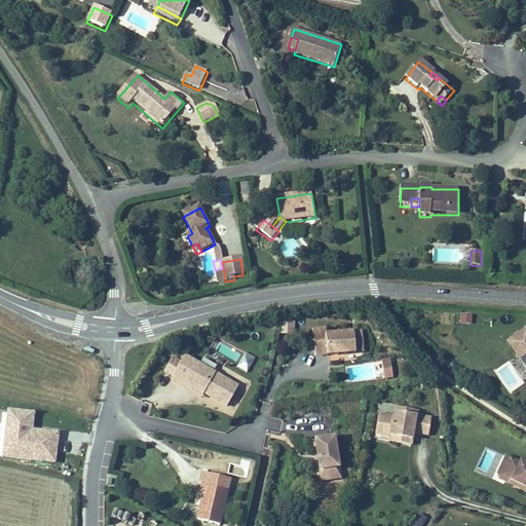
[(217,284),(225,282),(224,272),(216,274),(217,284)]
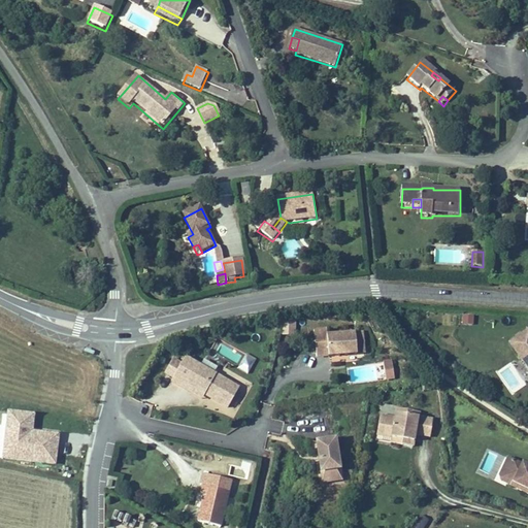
[(461,324),(473,325),(474,315),(461,314),(461,324)]
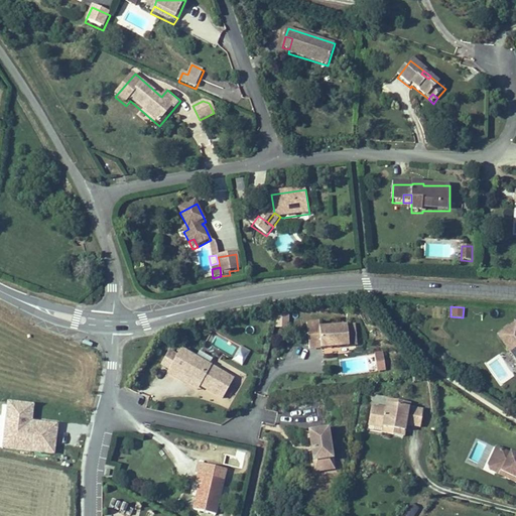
[(288,328),(289,312),(275,312),(275,327),(288,328)]
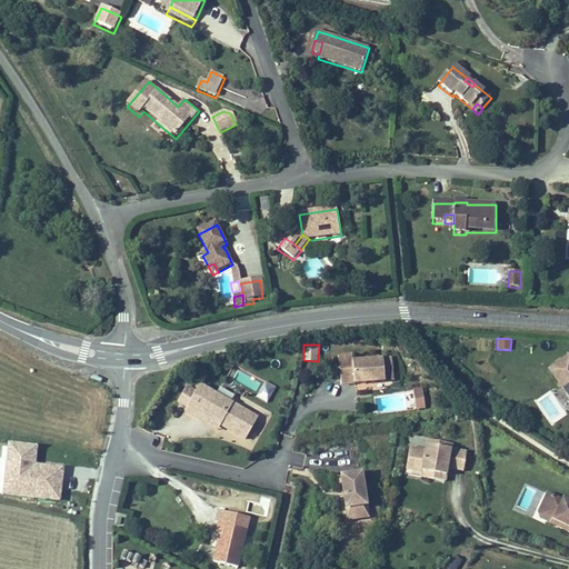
[(338,352),(340,382),(367,380),(366,378),(370,378),(371,380),(385,379),(382,356),(382,353),(352,356),(351,351),(338,352)]
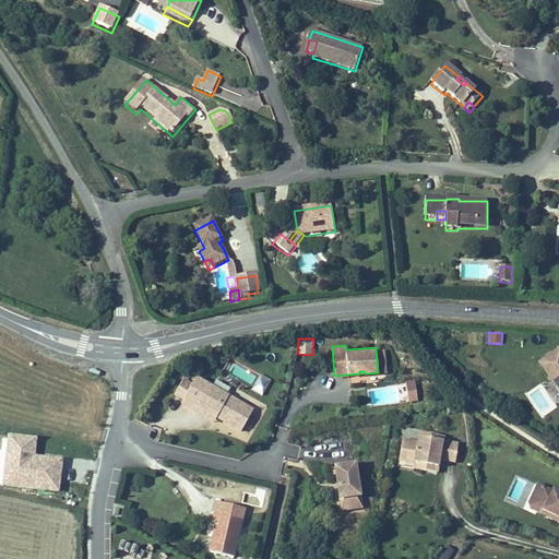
[(558,390),(558,345),(537,360),(558,390)]
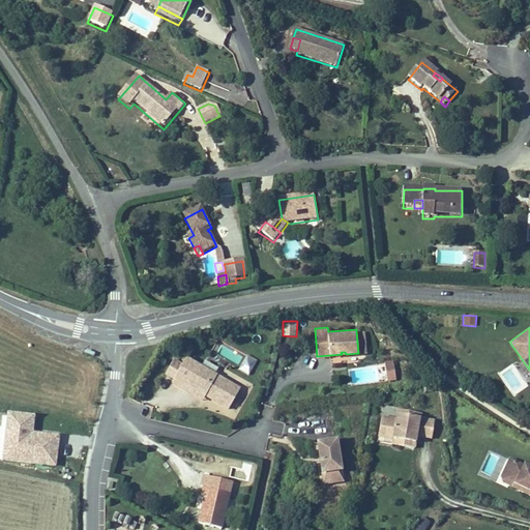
[(356,331),(358,353),(366,352),(364,331),(356,331)]
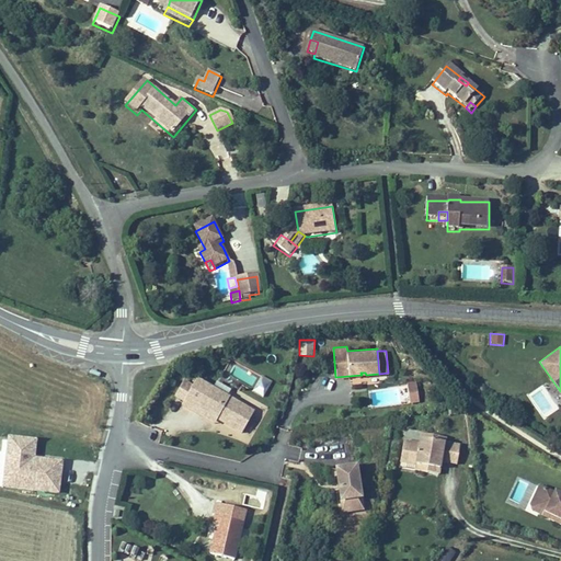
[(261,375),(252,390),(263,397),(272,381),(261,375)]
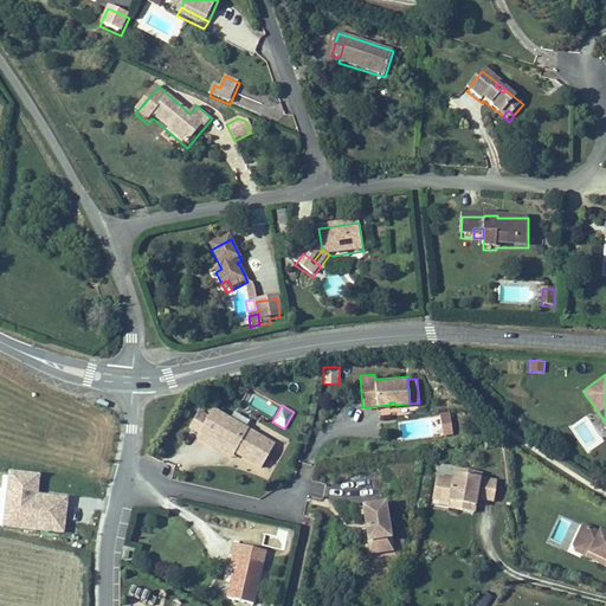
[(260,465),(274,440),(212,406),(208,413),(198,432),(195,436),(211,445),(214,439),(233,451),(260,465)]
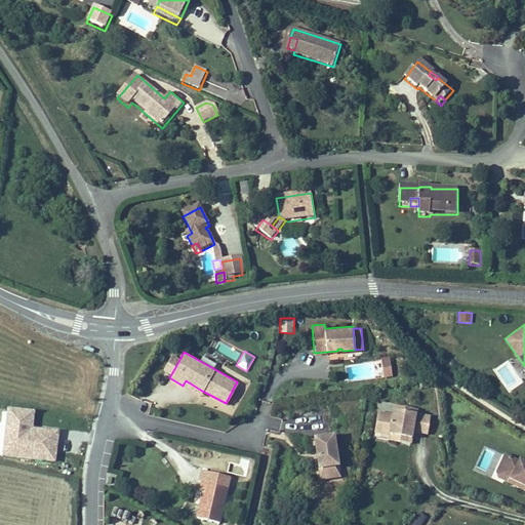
[(171,374),(180,358),(171,353),(162,369),(171,374)]
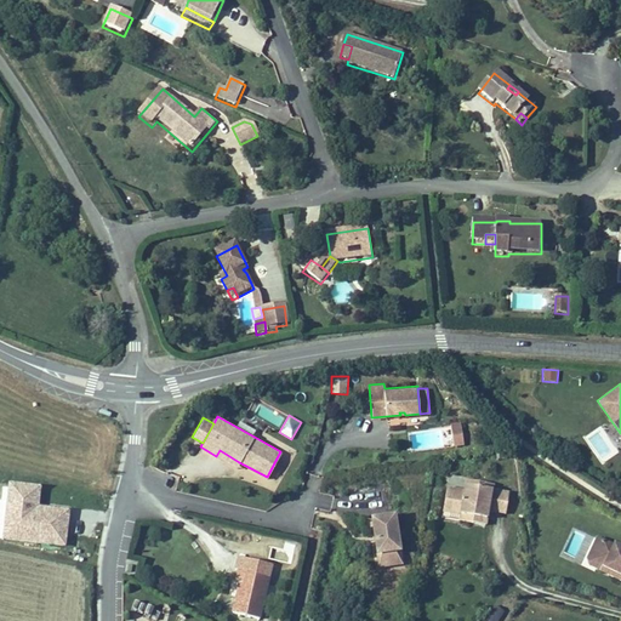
[(461,421),(450,422),(454,445),(463,443),(461,421)]
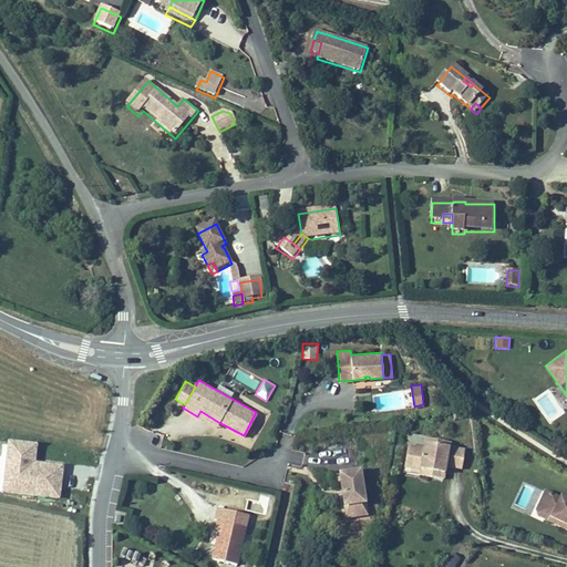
[(200,411),(197,416),(216,426),(218,422),(200,411)]
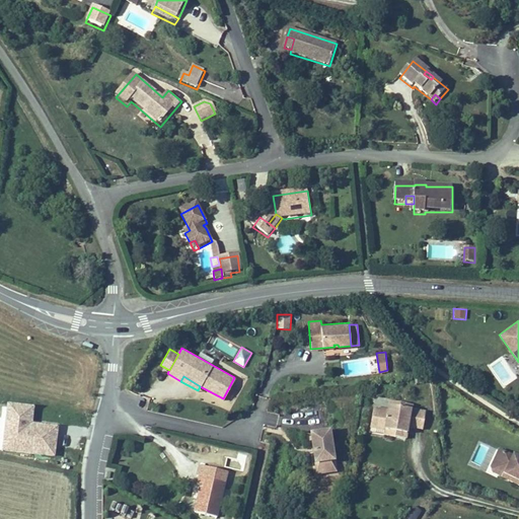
[(409,425),(412,408),(413,402),(388,398),(387,408),(373,404),(369,426),(384,428),(383,433),(396,436),(398,423),(409,425)]
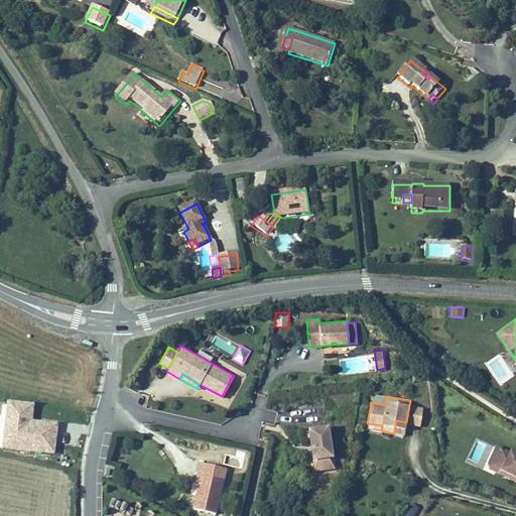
[(7,398),(1,445),(55,452),(59,421),(32,418),(34,401),(7,398)]
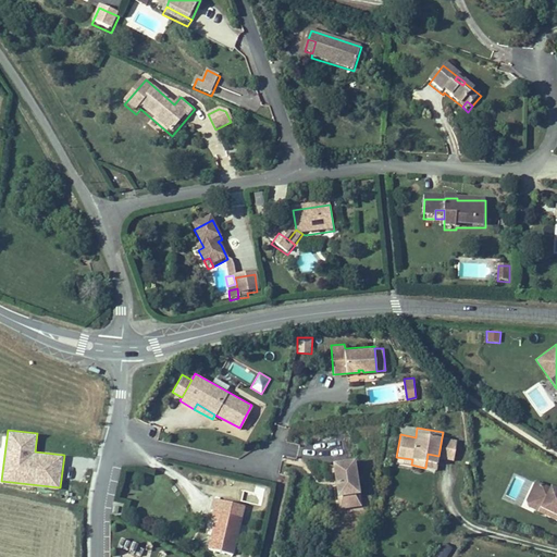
[(455,459),(458,440),(442,437),(438,456),(455,459)]
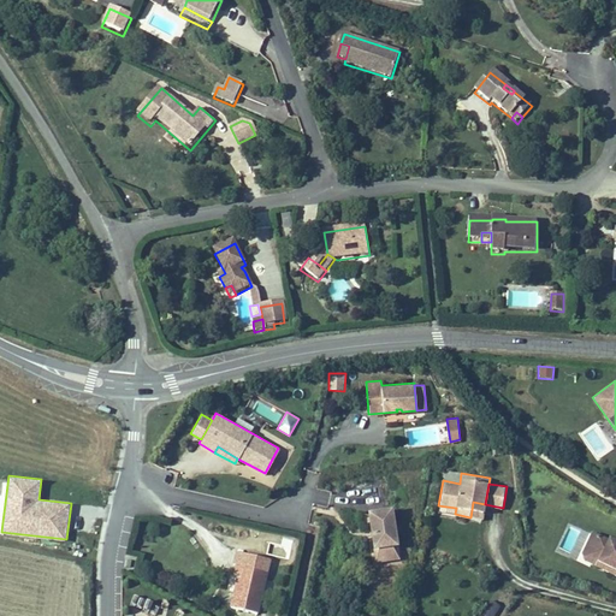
[(473,502),(471,517),(483,519),(485,504),(473,502)]
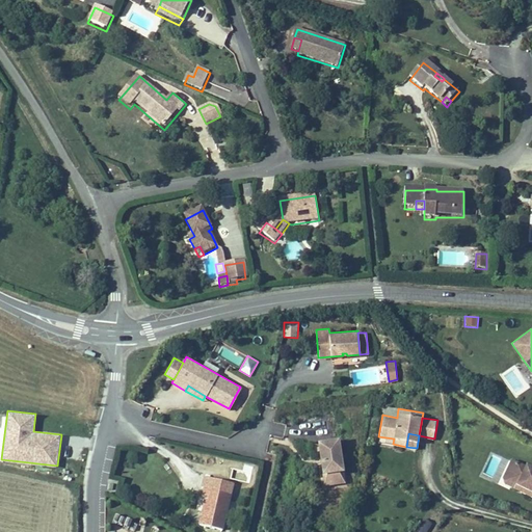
[(339,435),(317,439),(323,485),(345,482),(339,435)]
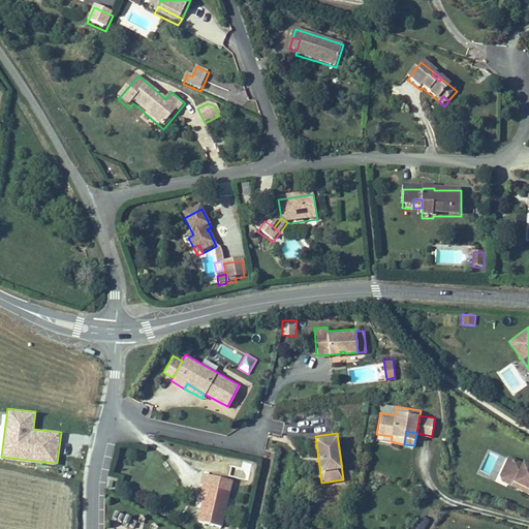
[(528,461),(523,459),(522,461),(507,455),(500,470),(505,472),(508,480),(520,486),(519,489),(528,493),(528,461)]
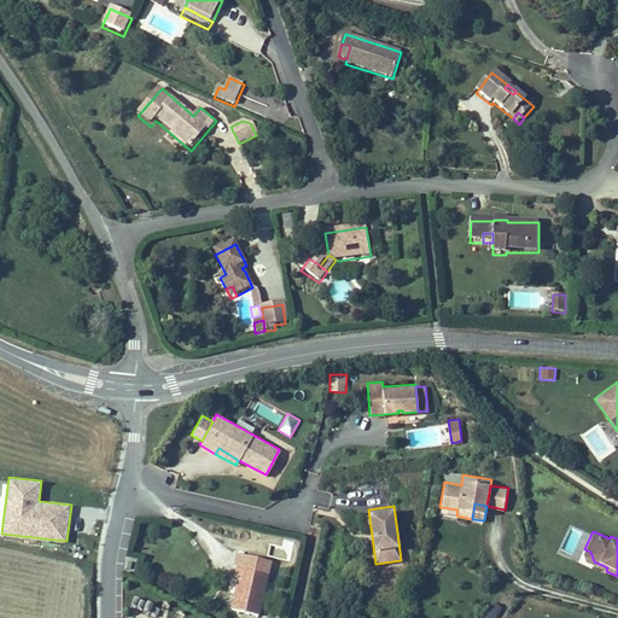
[(586,561),(606,571),(607,567),(594,561),(590,552),(584,549),(583,554),(586,561)]
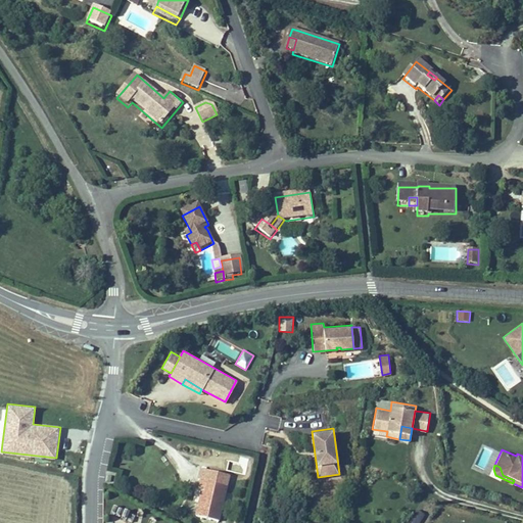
[(219,519),(227,483),(199,477),(197,486),(200,487),(194,514),(219,519)]
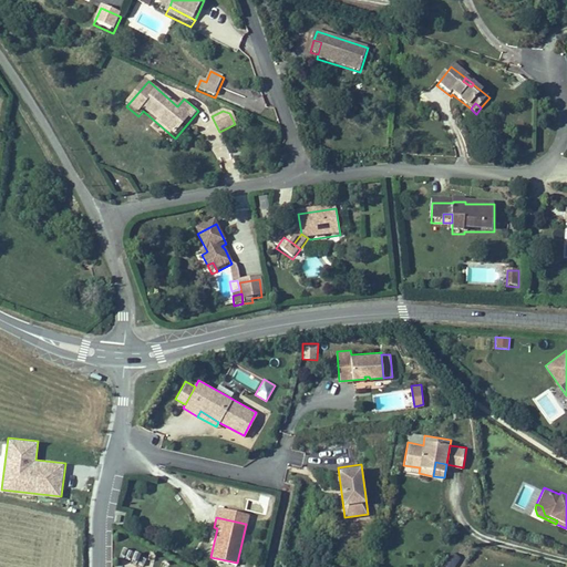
[(122,549),(121,557),(137,560),(140,553),(122,549)]
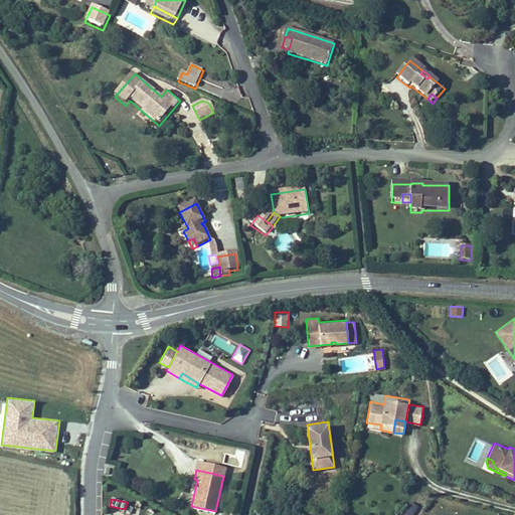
[(402,514),(412,514),(418,506),(409,501),(401,514),(402,514)]
